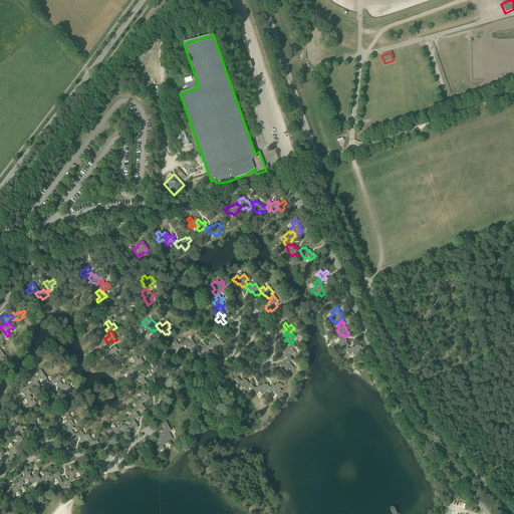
[(343,348),(346,352),(349,349),(347,347),(349,346),(346,342),(347,341),(344,338),(345,337),(343,334),(341,335),(337,338),(340,341),(337,344),(341,349),(343,348)]
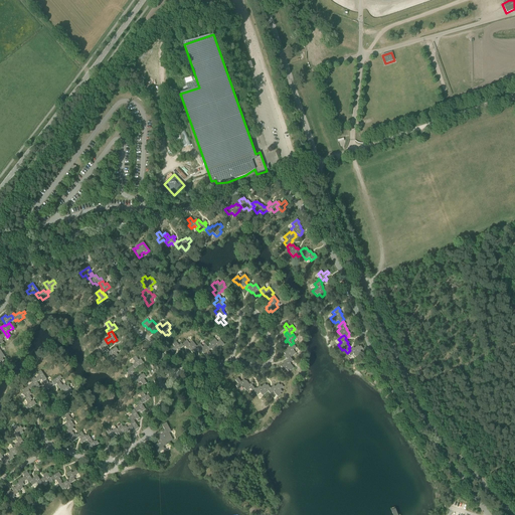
[(106,351),(107,353),(109,352),(107,349),(109,348),(106,343),(107,342),(105,339),(100,343),(102,345),(100,347),(104,353),(106,351)]
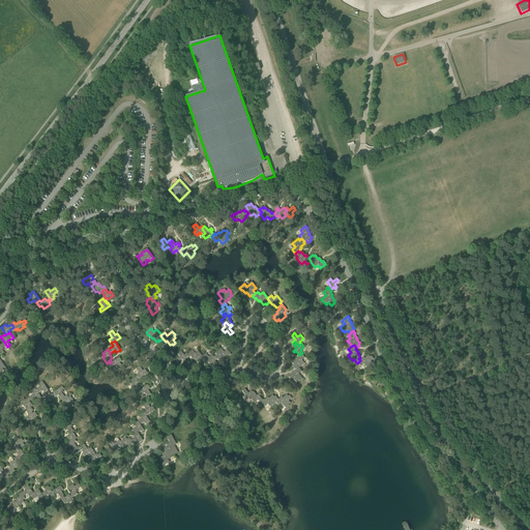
[(216,355),(213,357),(216,360),(217,359),(218,361),(223,358),(224,359),(227,356),(228,357),(231,355),(227,350),(224,352),(222,349),(215,354),(216,355)]
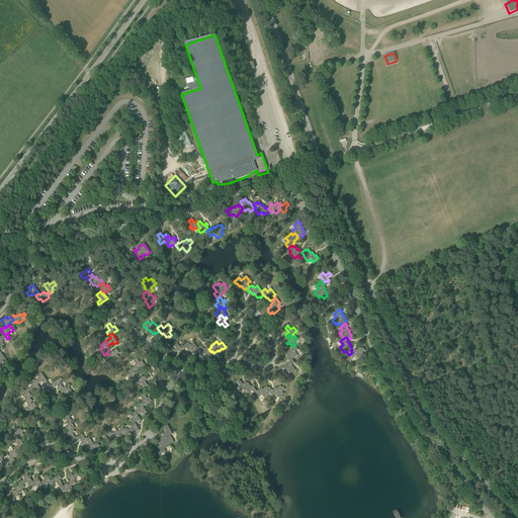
[(196,355),(198,353),(195,350),(197,348),(193,343),(190,346),(187,342),(181,346),(183,349),(184,348),(185,349),(186,349),(189,352),(190,351),(193,355),(195,354),(196,355)]
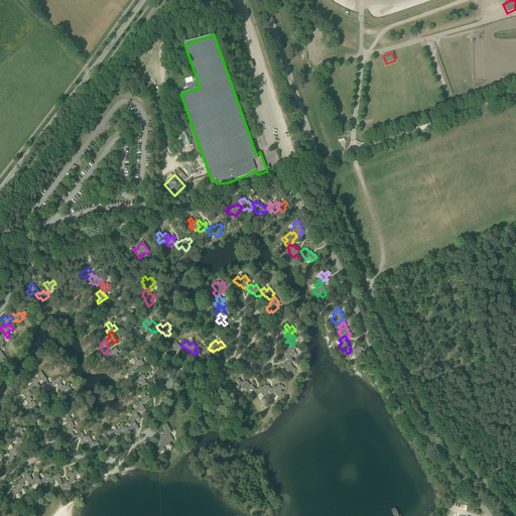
[(180,350),(182,348),(180,345),(179,347),(176,343),(172,345),(174,348),(171,351),(173,354),(177,350),(179,353),(181,352),(180,350)]
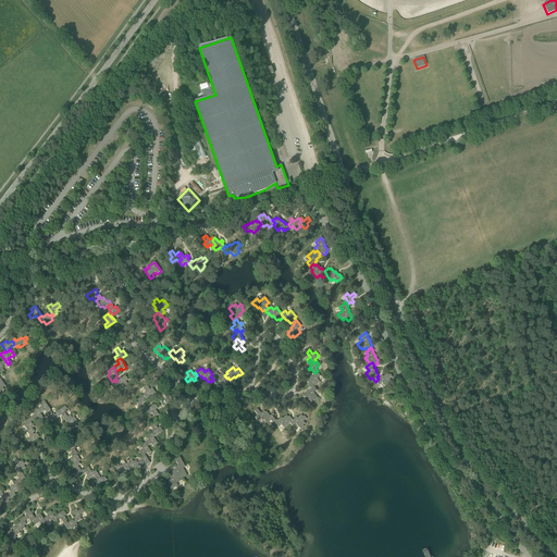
[(307,385),(310,390),(313,386),(313,387),(320,382),(318,379),(321,376),(317,371),(314,373),(313,373),(314,374),(310,378),(311,379),(307,382),(308,384),(307,385)]
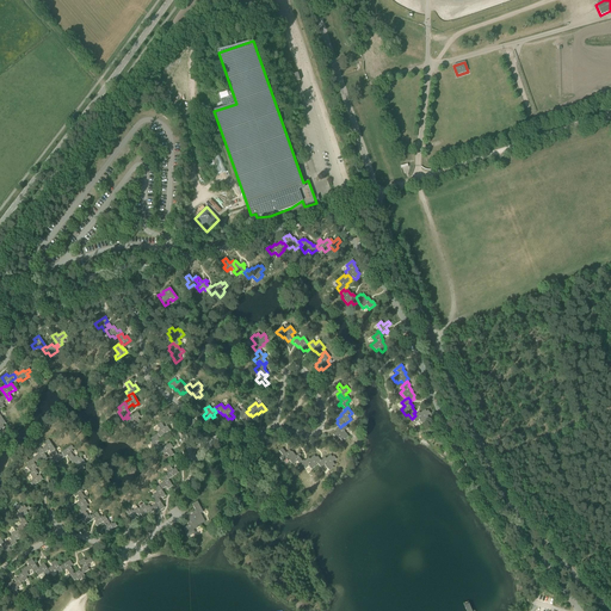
[(230,413),(234,417),(235,415),(239,419),(240,419),(244,423),(246,421),(247,423),(251,420),(247,417),(250,415),(246,412),(244,408),(240,412),(238,408),(233,411),(230,413)]
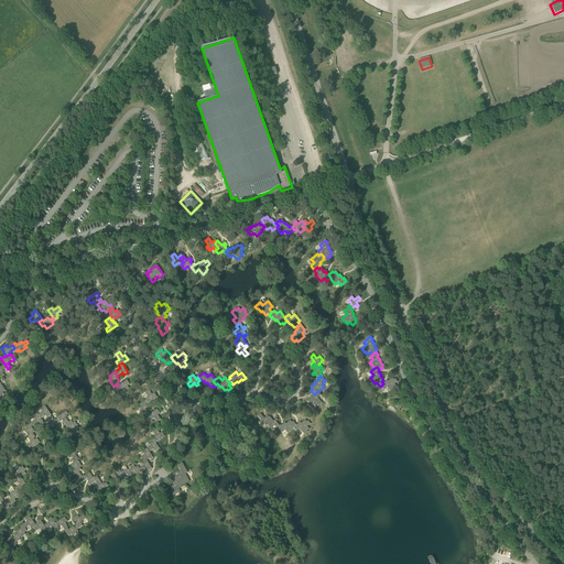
[(387,380),(383,383),(380,387),(383,391),(387,388),(389,391),(396,386),(394,384),(398,382),(394,379),(393,380),(392,378),(388,381),(387,380)]
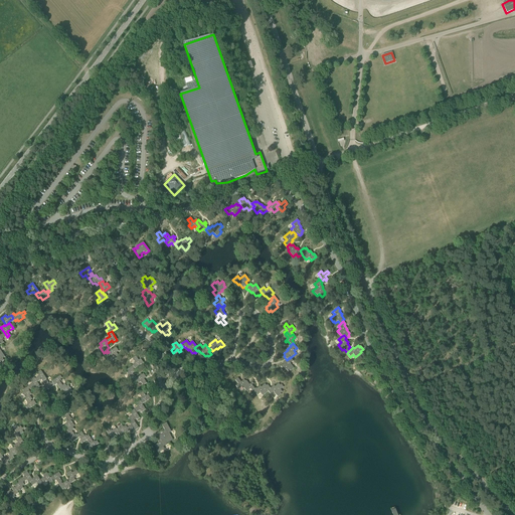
[(109,352),(107,353),(109,356),(112,354),(116,359),(119,357),(117,353),(119,351),(116,347),(109,352)]
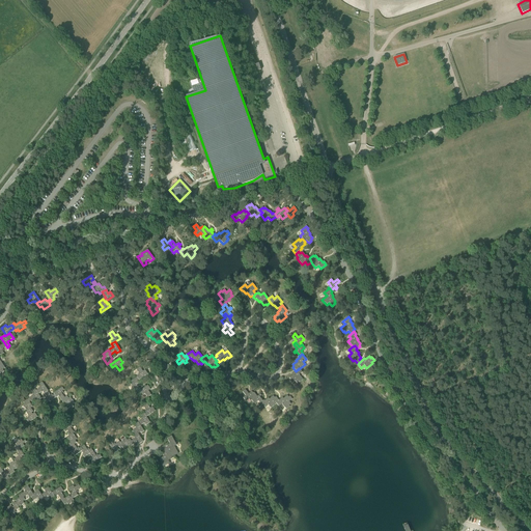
[(140,375),(137,376),(139,380),(147,374),(145,370),(143,371),(140,367),(136,369),(140,375)]
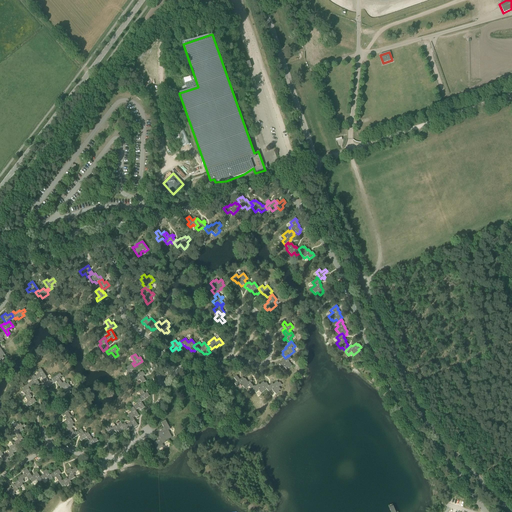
[(288,355),(285,358),(282,360),(283,361),(279,364),(280,366),(279,367),(281,370),(284,368),(286,370),(288,368),(289,369),(292,366),(288,361),(291,359),(288,356),(288,355)]
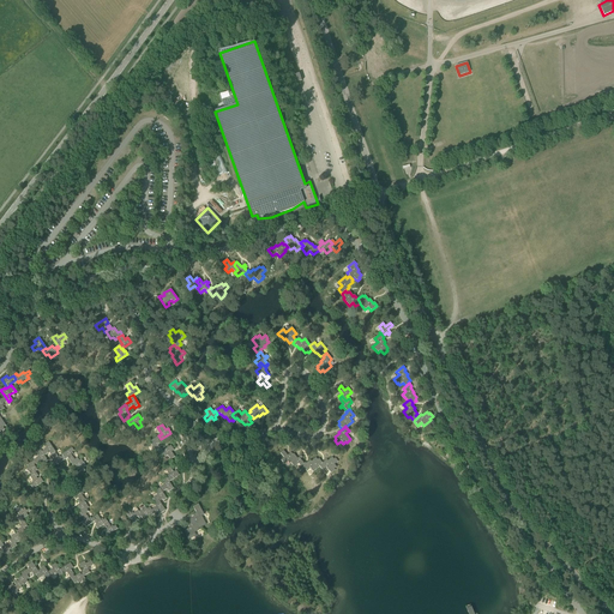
[(158,450),(161,453),(162,451),(160,447),(162,446),(158,441),(161,439),(158,435),(151,441),(154,444),(151,445),(156,452),(158,450)]
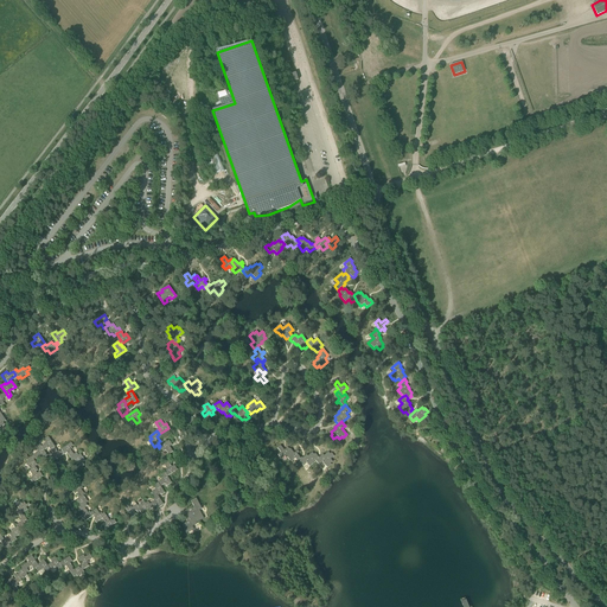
[(46,442),(42,447),(44,451),(48,448),(50,451),(53,448),(55,447),(48,436),(44,439),(46,442)]
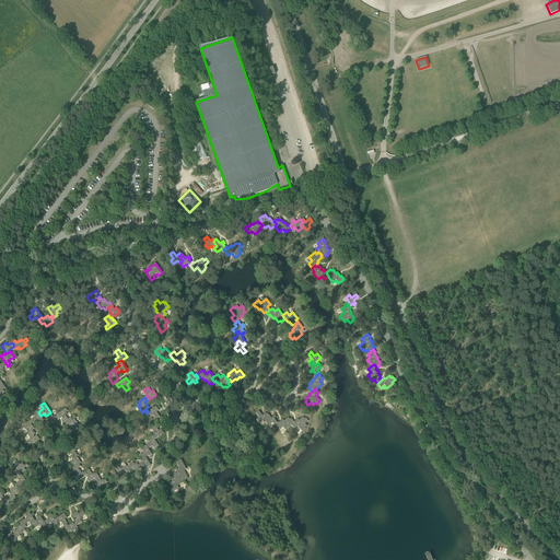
[(155,407),(148,411),(147,413),(148,416),(152,413),(155,419),(160,417),(156,412),(159,410),(155,407)]
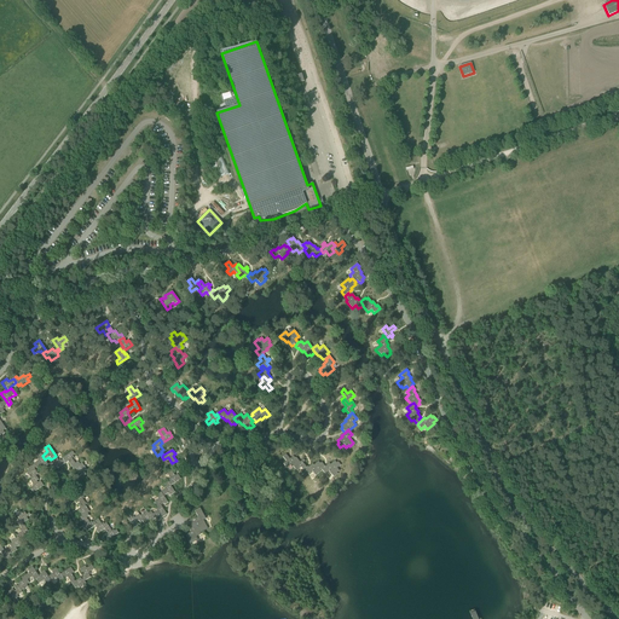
[(71,452),(62,458),(65,463),(68,462),(70,466),(75,463),(71,458),(74,456),(71,452)]
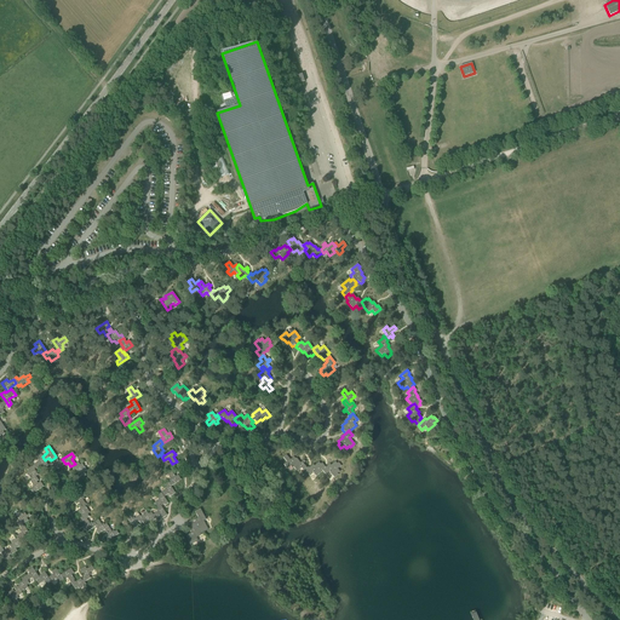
[(40,461),(34,465),(35,469),(36,470),(41,466),(42,469),(47,465),(45,460),(42,457),(41,455),(38,458),(40,461)]
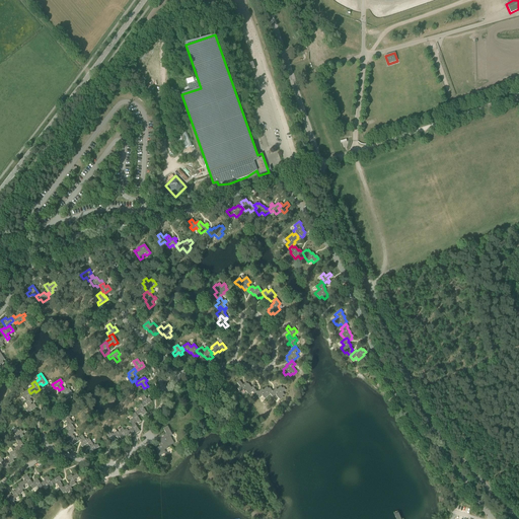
[(244,389),(246,392),(248,389),(245,385),(247,384),(246,383),(243,385),(239,381),(237,383),(240,387),(237,389),(240,392),(244,389)]
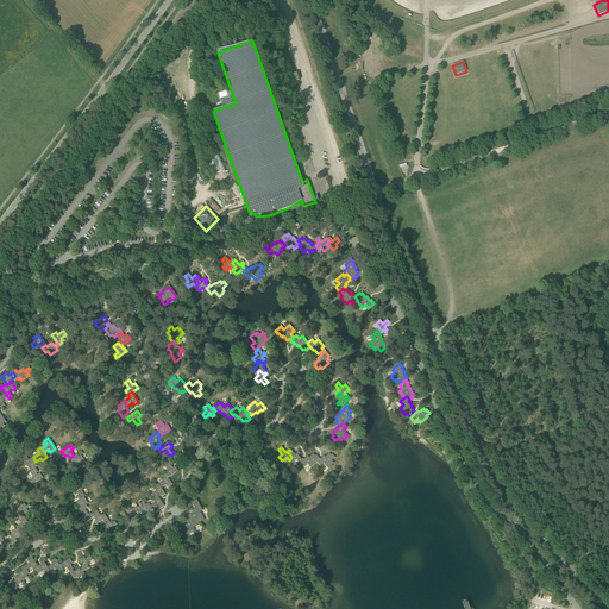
[(57,454),(54,450),(50,452),(54,457),(52,457),(55,463),(64,456),(61,451),(57,454)]
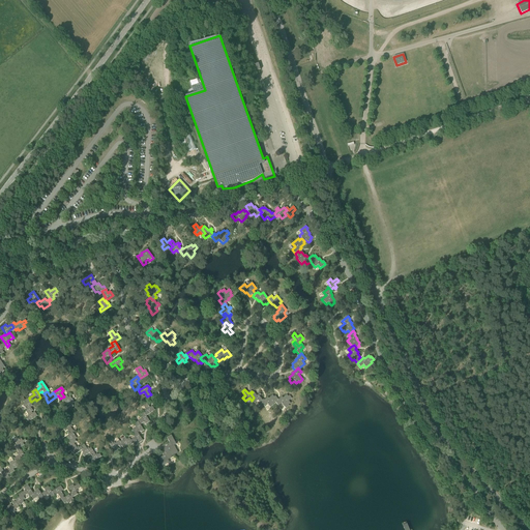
[(260,403),(260,402),(262,401),(259,396),(261,395),(260,393),(257,395),(254,391),(253,392),(251,393),(254,398),(252,401),(254,404),(258,401),(260,403)]
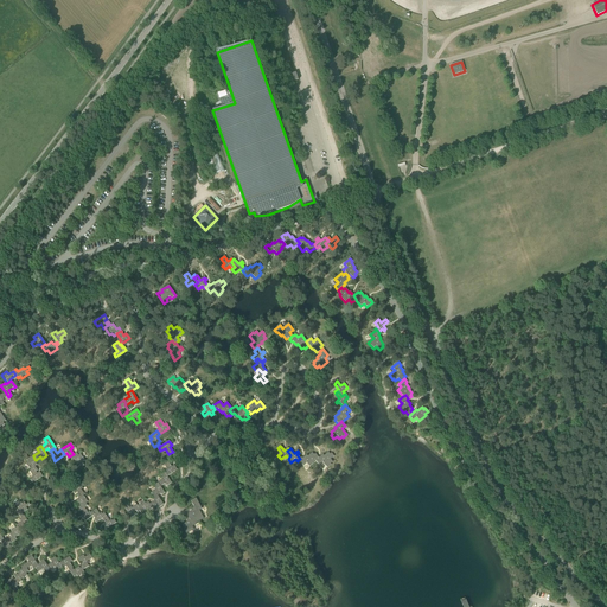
[(315,461),(319,466),(323,462),(327,468),(331,465),(330,464),(332,462),(330,460),(334,457),(331,453),(330,454),(328,452),(324,455),(323,454),(319,458),(315,461)]
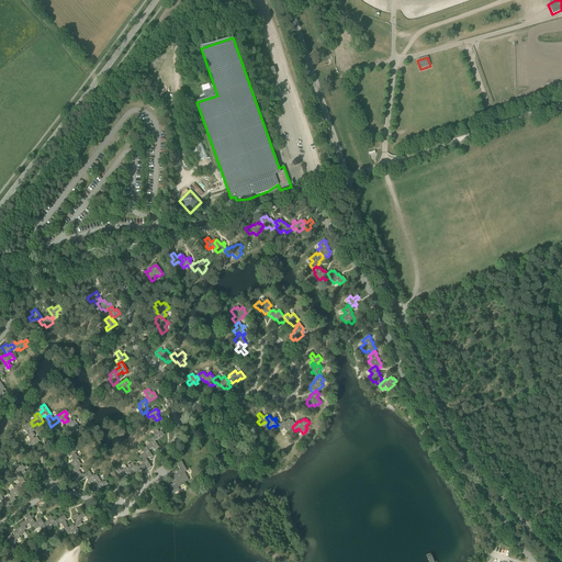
[(68,420),(64,423),(67,426),(68,425),(71,430),(74,428),(77,433),(78,431),(77,428),(79,427),(75,420),(72,422),(70,419),(68,420)]
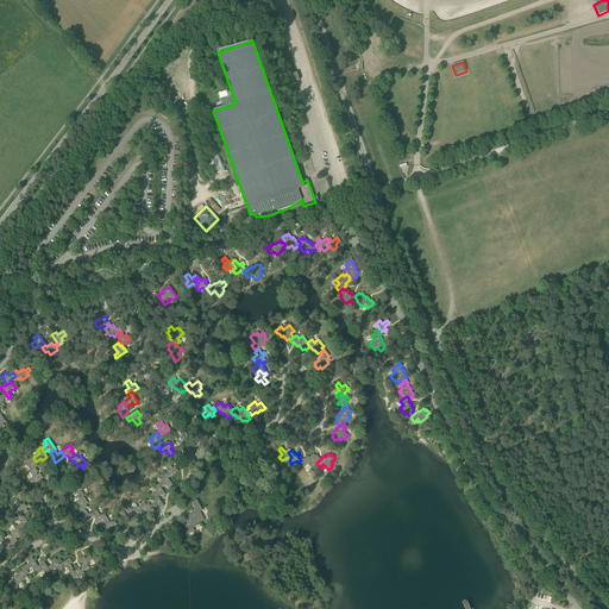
[(311,469),(316,463),(320,459),(316,456),(315,457),(313,454),(308,458),(308,457),(303,460),(302,459),(301,460),(299,462),(303,468),(307,465),(311,469)]
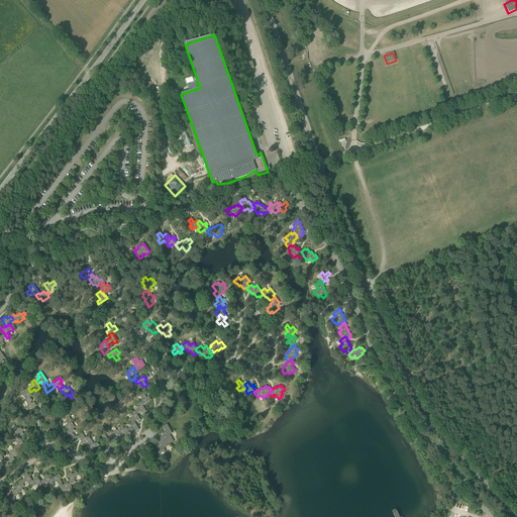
[(29,398),(31,396),(28,392),(29,391),(28,388),(22,392),(24,394),(22,396),(26,401),(28,400),(30,402),(31,401),(29,398)]
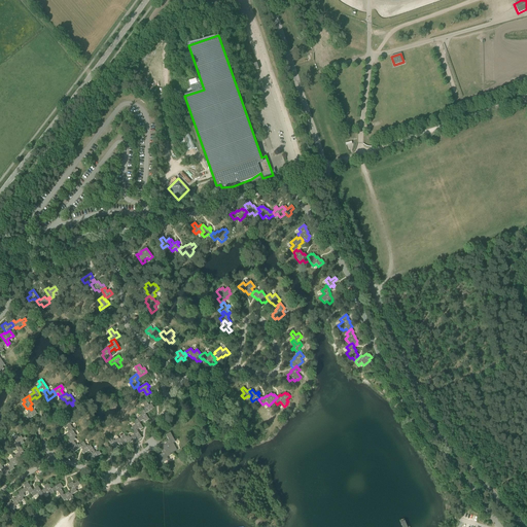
[(145,408),(142,410),(145,414),(153,408),(151,403),(149,406),(146,401),(142,403),(145,408)]
